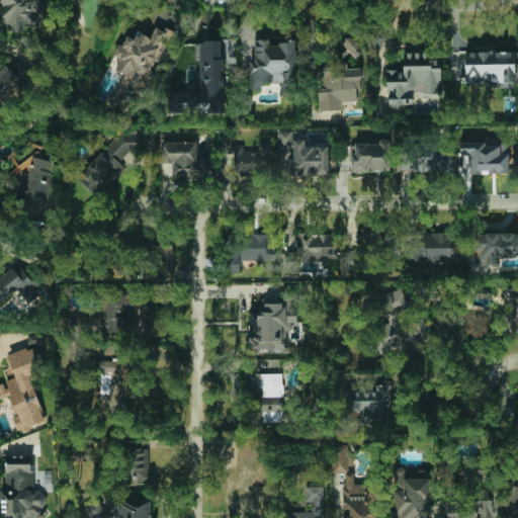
[(38,0),(0,0),(0,1),(1,24),(11,24),(11,33),(23,32),(23,27),(39,26),(38,0)]
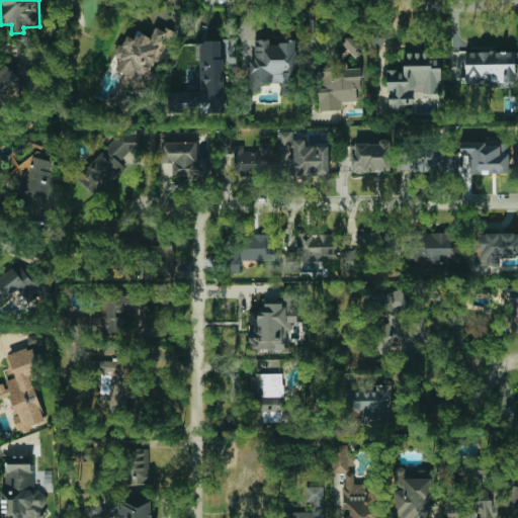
[(171,32),(157,25),(152,37),(138,31),(135,38),(125,35),(116,57),(120,59),(115,70),(125,74),(121,85),(144,94),(171,32)]
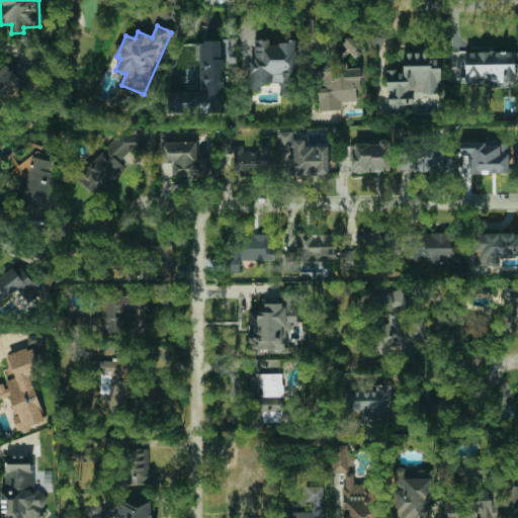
[(363,51),(349,36),(342,45),(356,58),(363,51)]
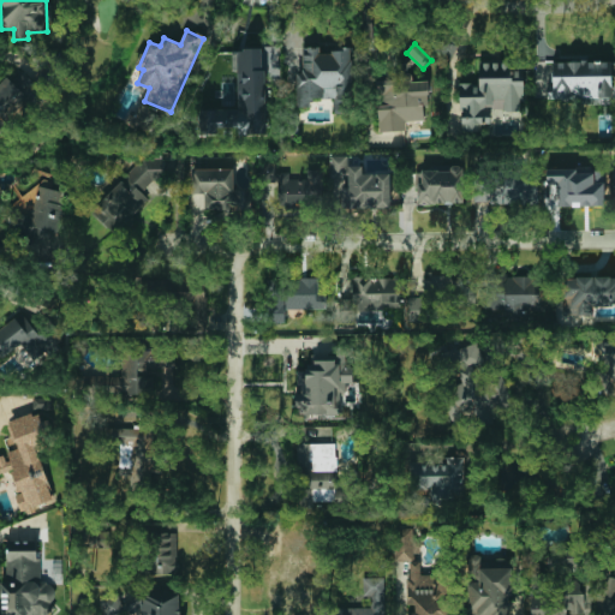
[(266,70),(279,67),(275,47),(262,49),(266,70)]
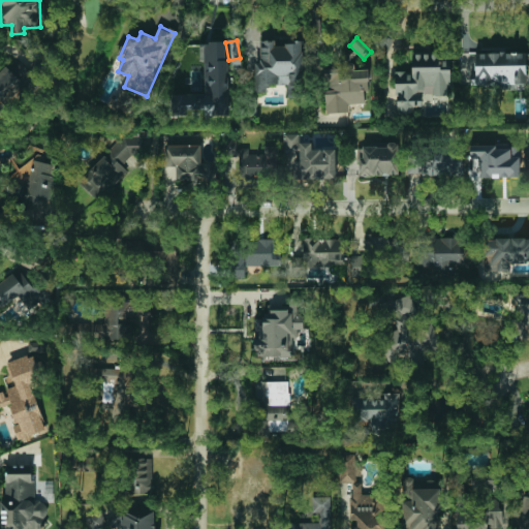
[(302,42),(276,41),(276,40),(260,40),(260,62),(255,62),(255,92),(268,93),(268,85),(287,85),(287,97),(301,97),(302,42)]
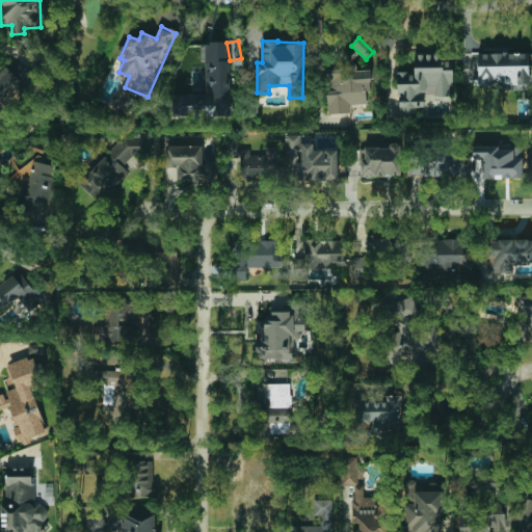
[(206,95),(171,95),(173,117),(188,116),(188,111),(206,111),(206,116),(230,116),(229,43),(205,43),(206,95)]
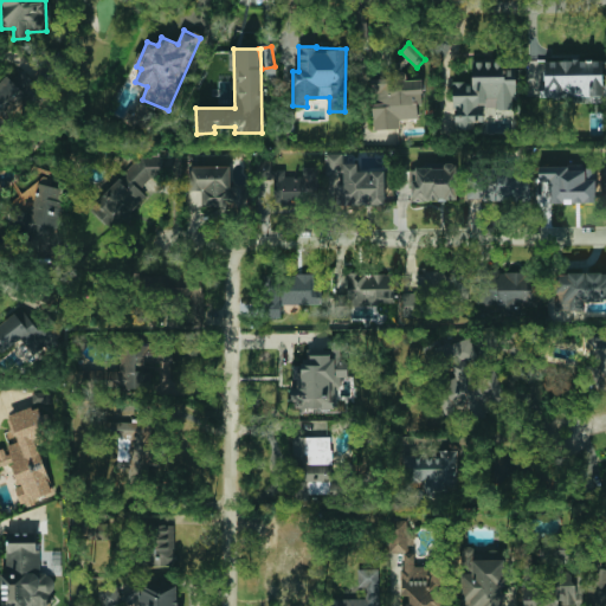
[(603,97),(603,60),(545,60),(546,97),(603,97)]
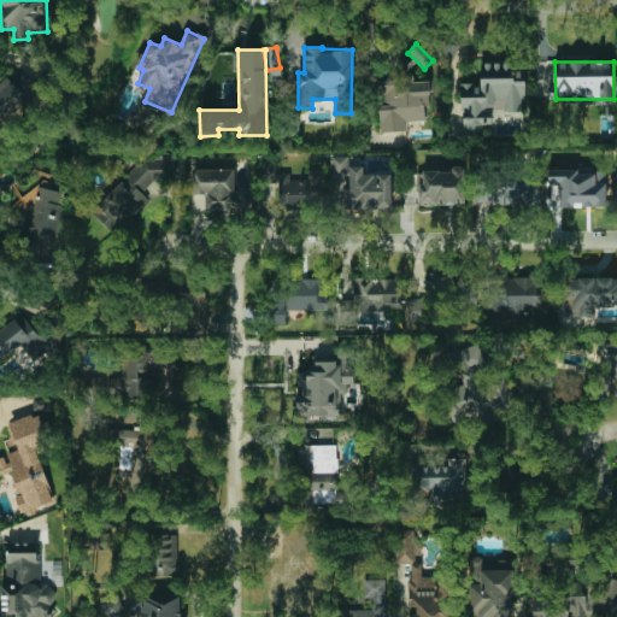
[(462,133),(482,131),(482,124),(492,124),(492,112),(526,111),(524,71),(511,71),(511,63),(481,64),(481,84),(462,84),(462,133)]
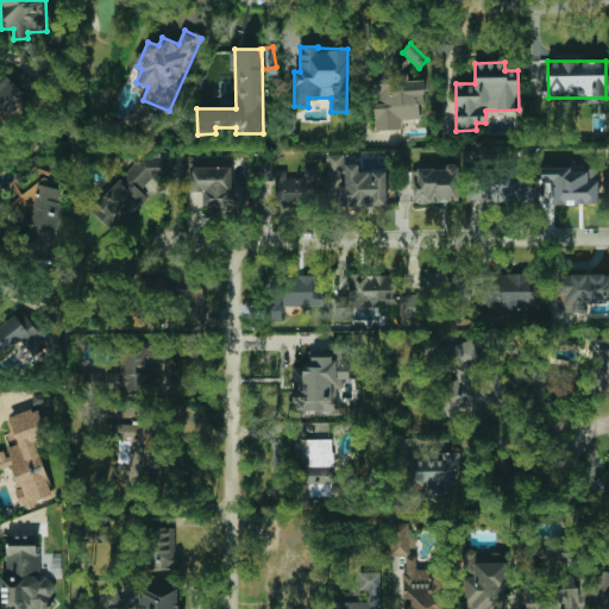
[(32,81),(19,67),(0,85),(0,132),(33,100),(23,89),(32,81)]
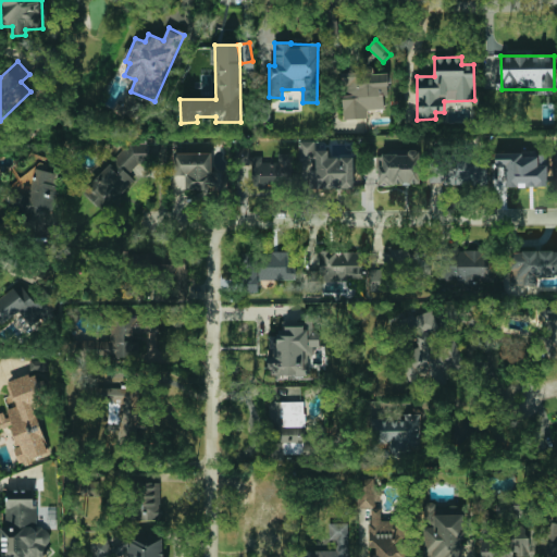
[(343,120),(368,119),(368,110),(384,110),(383,96),(388,96),(387,73),(373,74),(373,66),(342,67),(343,120)]
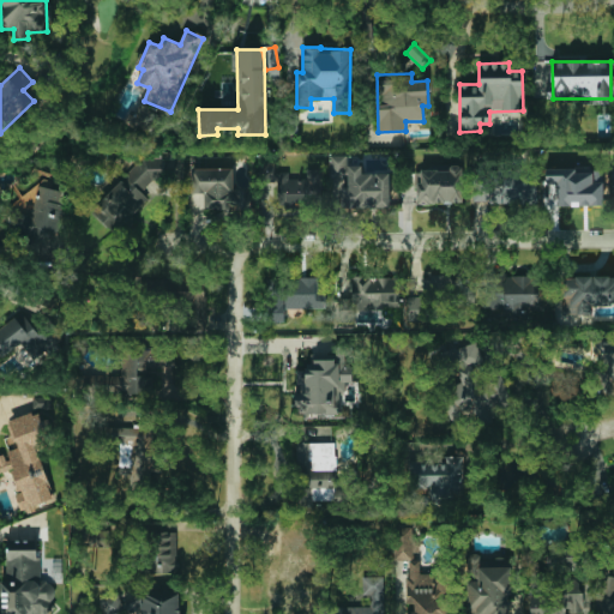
[(164,167),(149,151),(92,211),(118,235),(134,218),(132,216),(149,199),(142,192),(164,167)]
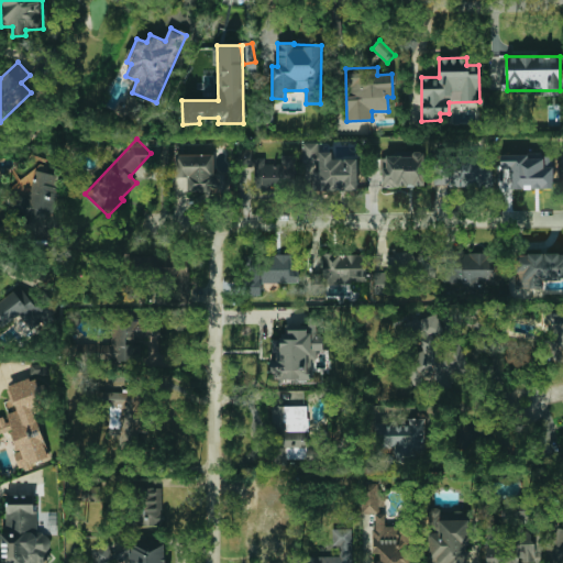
[(357,157),(332,158),(332,151),(319,152),(319,172),(312,172),(313,191),(359,190),(357,157)]
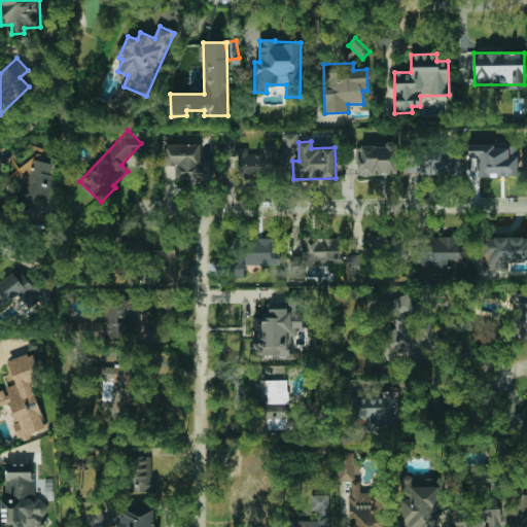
[(165,145),(165,167),(175,166),(175,181),(214,179),(213,152),(201,152),(200,144),(165,145)]
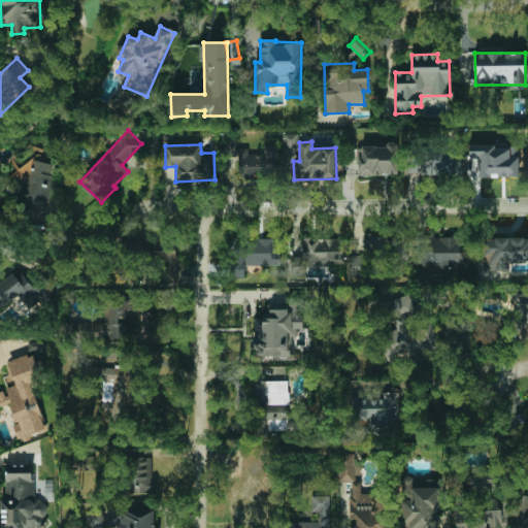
[(362,145),(362,157),(358,157),(359,175),(398,174),(397,145),(362,145)]
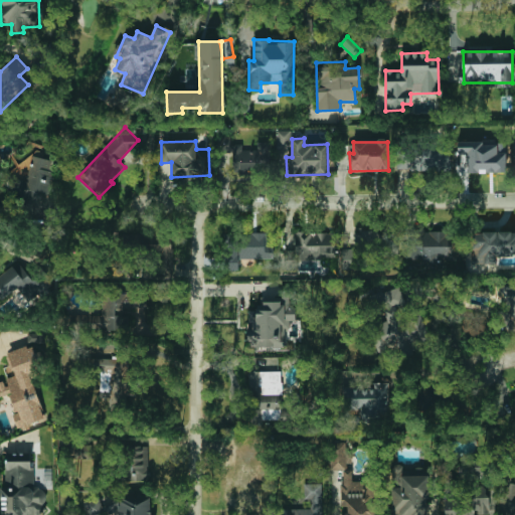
[(506,173),(506,143),(458,143),(458,154),(468,154),(468,173),(506,173)]
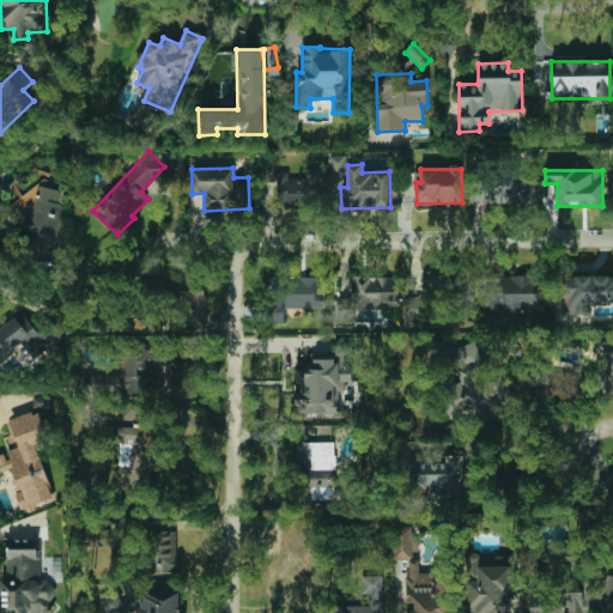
[(536,204),(535,174),(481,176),(483,205),(536,204)]
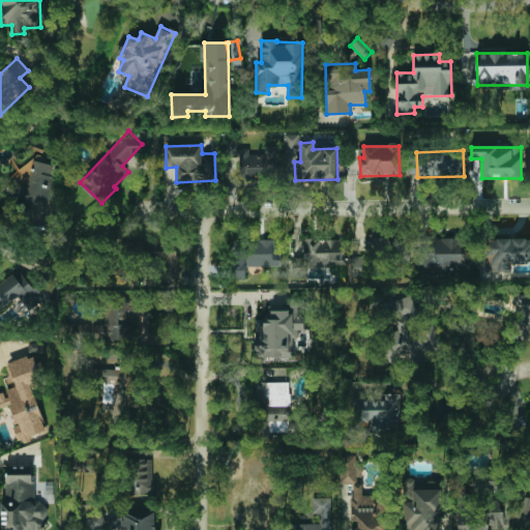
[(56,164),(25,160),(23,174),(18,174),(13,201),(26,203),(25,212),(50,215),(56,164)]
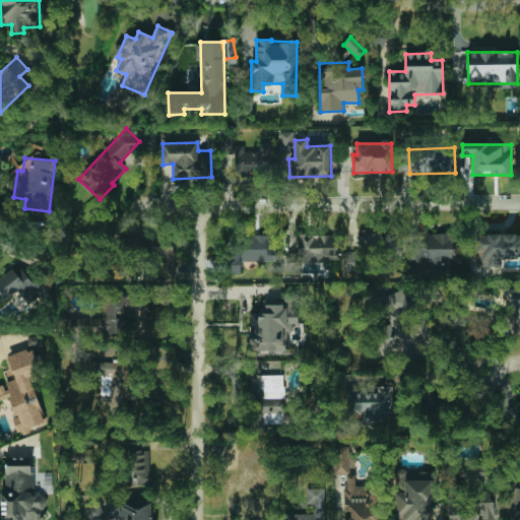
[(412,262),(456,263),(456,233),(412,233),(412,262)]
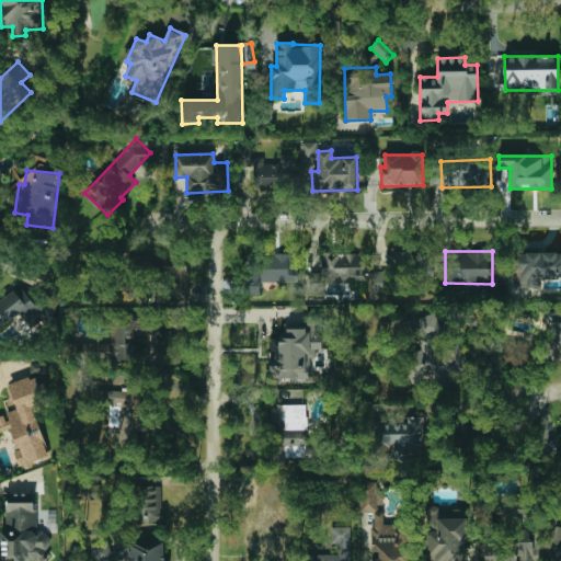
[(373,271),(374,294),(399,293),(399,278),(434,277),(433,262),(424,262),(424,252),(386,252),(386,271),(373,271)]
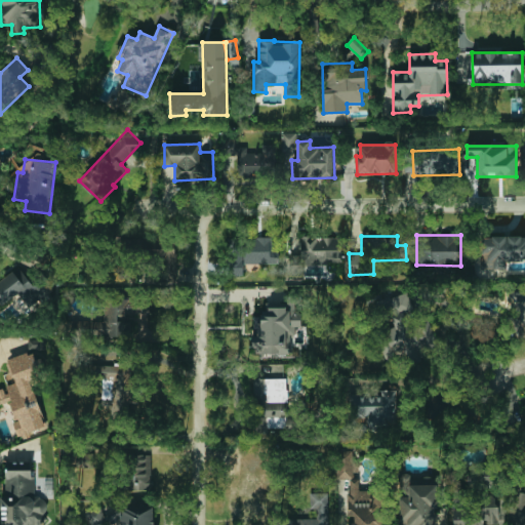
[(340,265),(341,237),(300,237),(300,264),(340,265)]
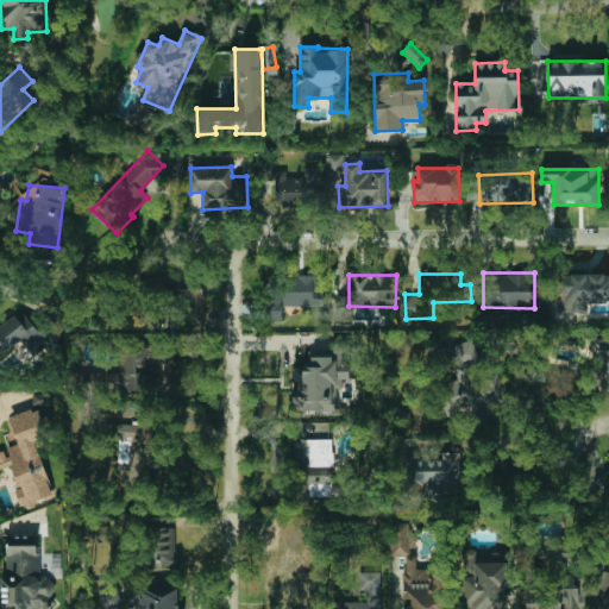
[(557,313),(586,313),(586,302),(608,302),(608,275),(558,275),(557,313)]
